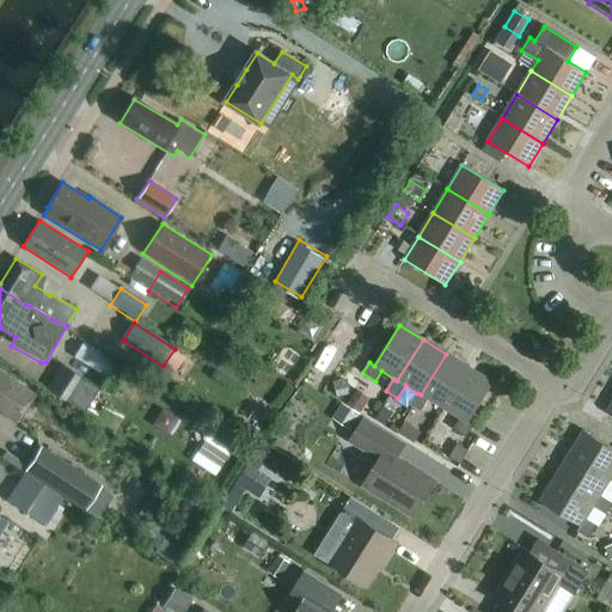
[(445,410),(470,368),(446,354),(421,395),(417,393),(409,405),(420,412),(428,399),(445,410)]
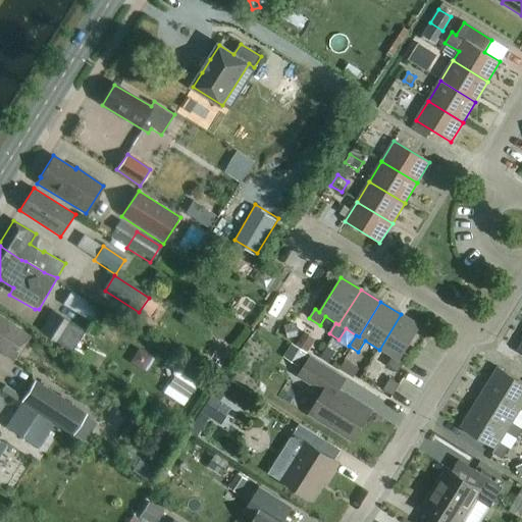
[(73,352),(85,333),(52,313),(40,333),(59,346),(60,344),(73,352)]
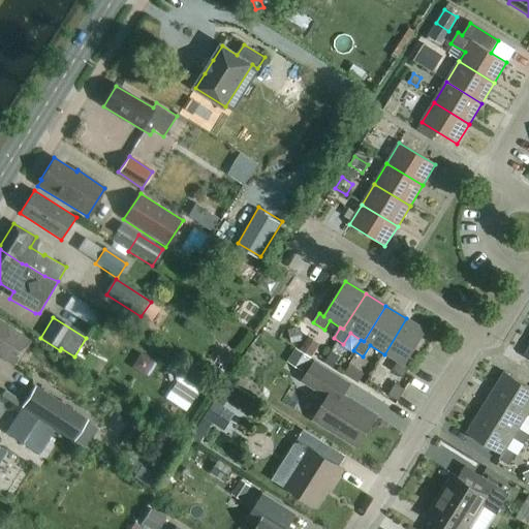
[(406,318),(384,354),(397,362),(392,371),(403,378),(409,369),(404,367),(427,332),(406,318)]
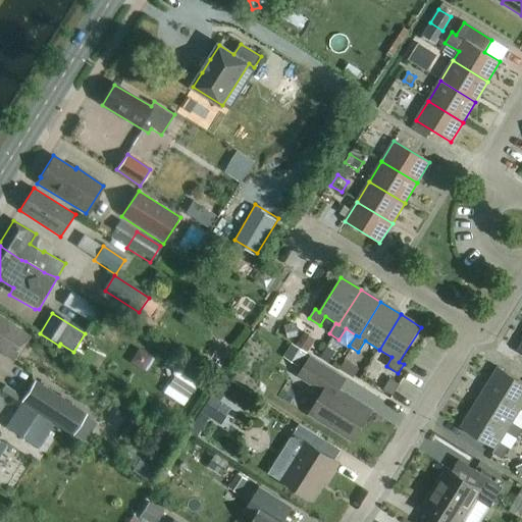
[(0,353),(16,364),(33,338),(13,325),(0,316),(0,353)]
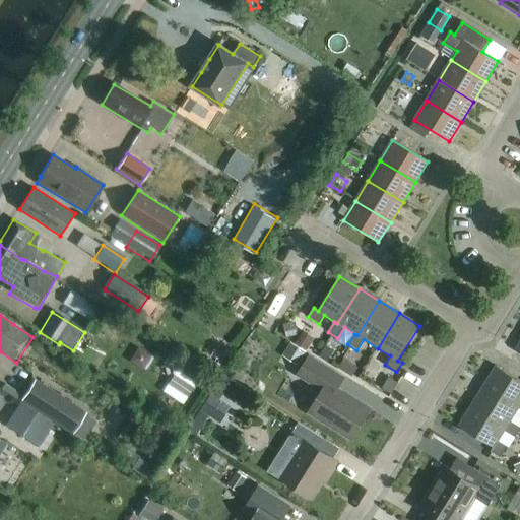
[(293,324),(283,326),(286,338),(296,336),(293,324)]
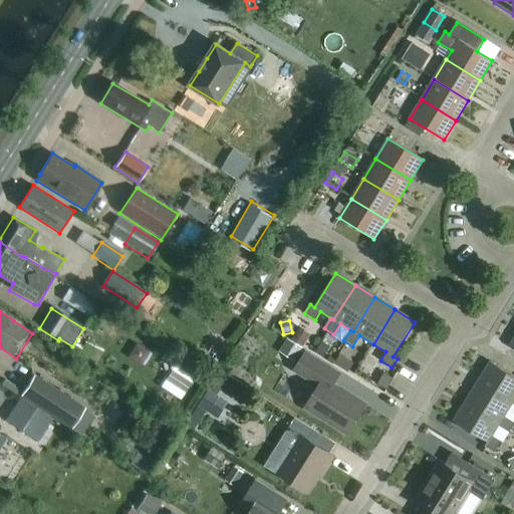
[(298,330),(292,340),(303,347),(309,338),(298,330)]
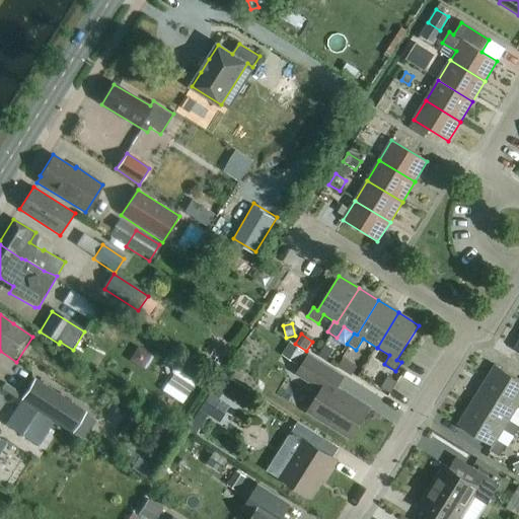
[(292,345),(285,355),(296,362),(303,352),(292,345)]
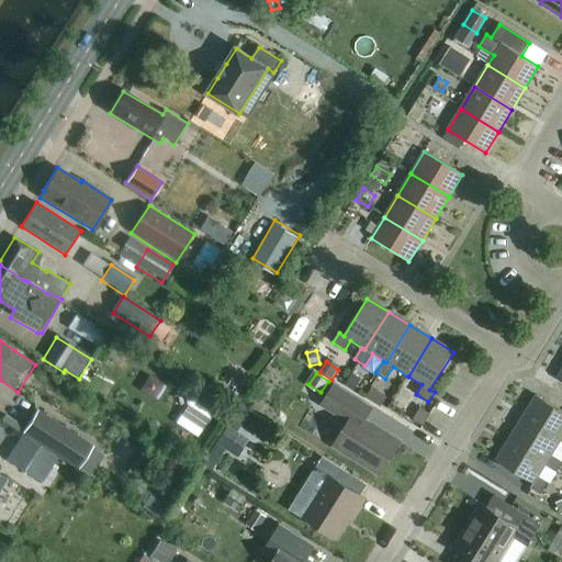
[(244,374),(238,385),(248,390),(254,379),(244,374)]
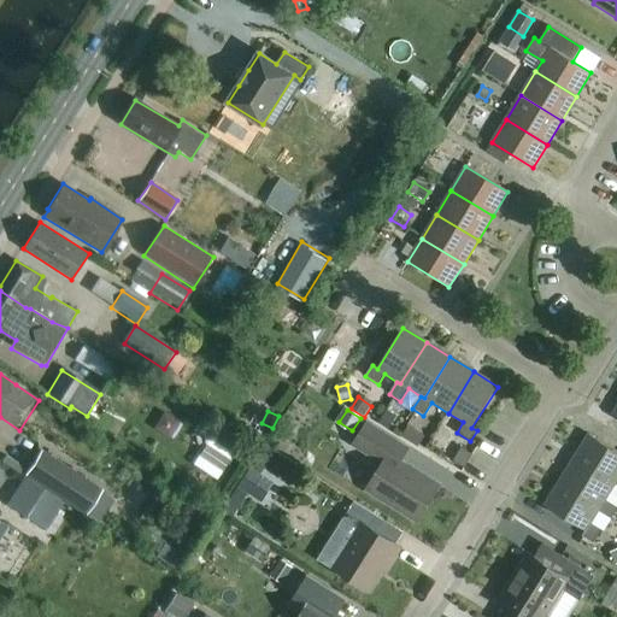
[(387,411),(378,423),(388,429),(397,417),(387,411)]
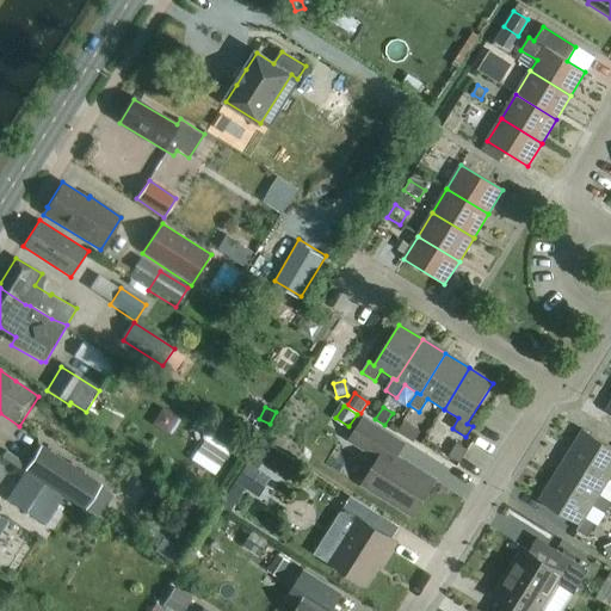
[(412,517),(434,482),(395,457),(402,445),(364,420),(351,440),(381,460),(363,486),(412,517)]
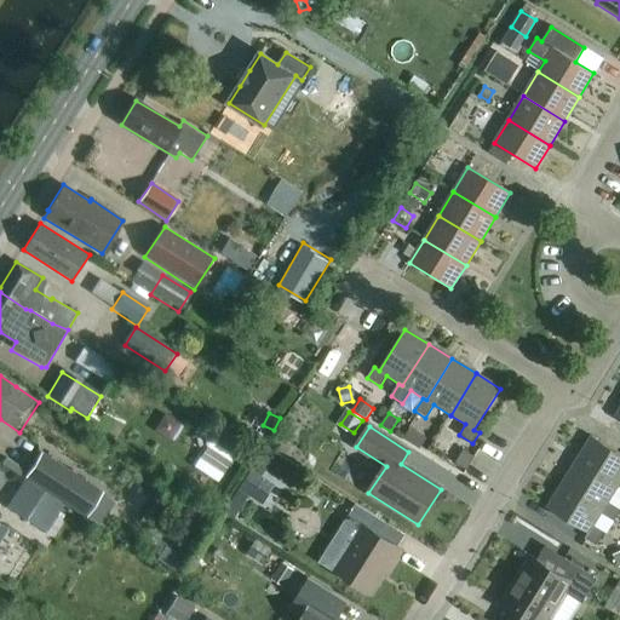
[(411,429),(403,440),(419,449),(426,438),(411,429)]
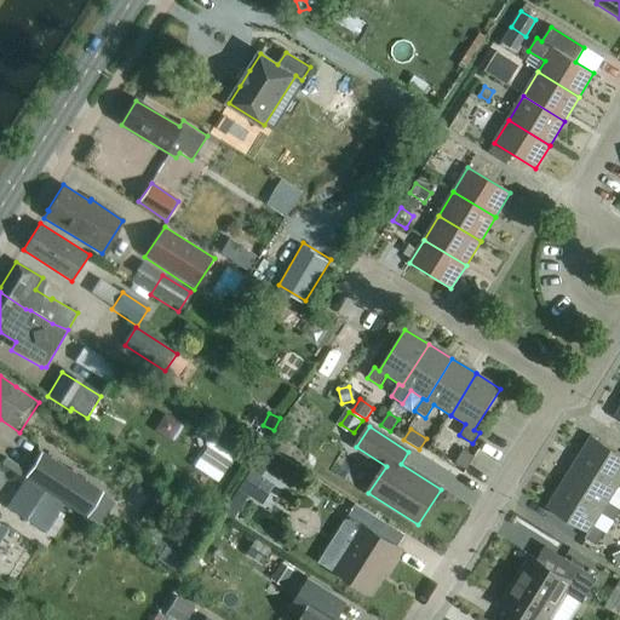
[(214,436),(207,448),(230,463),(237,452),(214,436)]
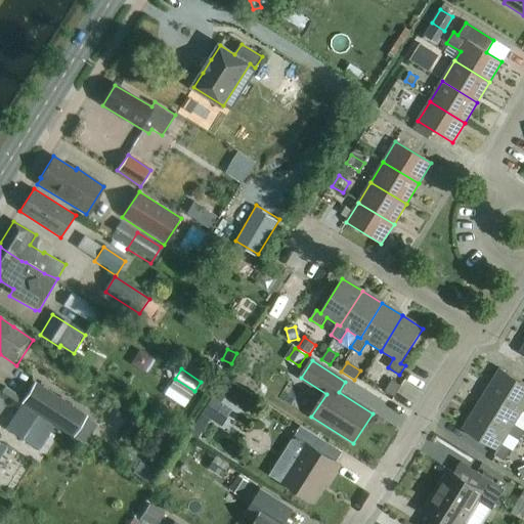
[(487,390),(522,411),(523,407),(523,384),(499,369),(487,390)]
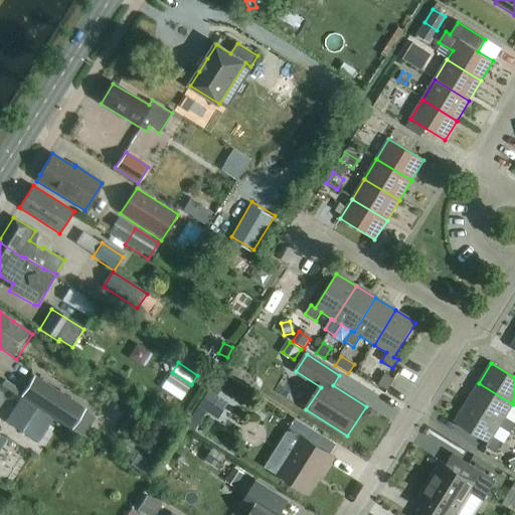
[(384,373),(377,384),(387,391),(394,380),(384,373)]
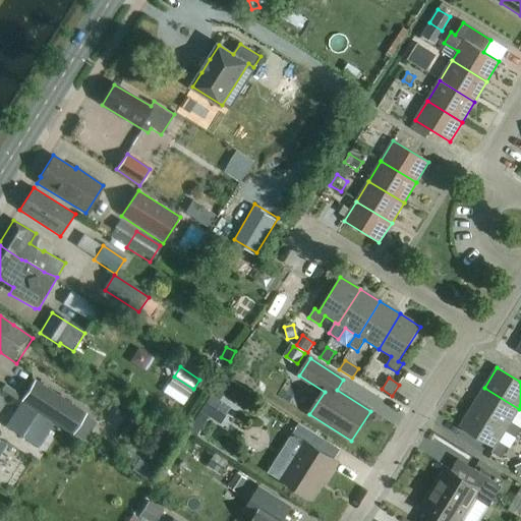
[(85,416),(85,415),(69,405),(35,383),(22,401),(74,433),(85,416)]
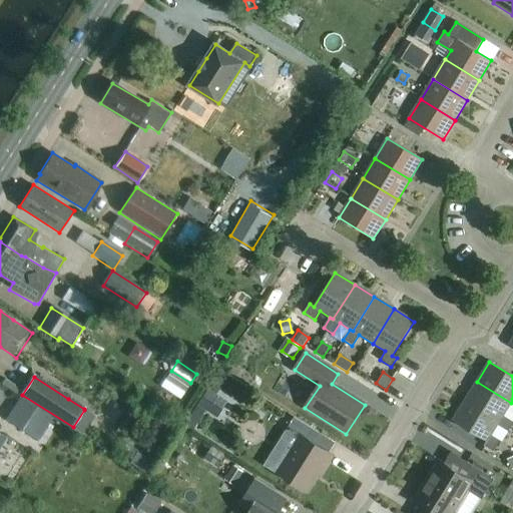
[(512,422),(503,416),(511,403),(477,382),(465,401),(499,422),(497,426),(508,432),(512,423),(512,422)]
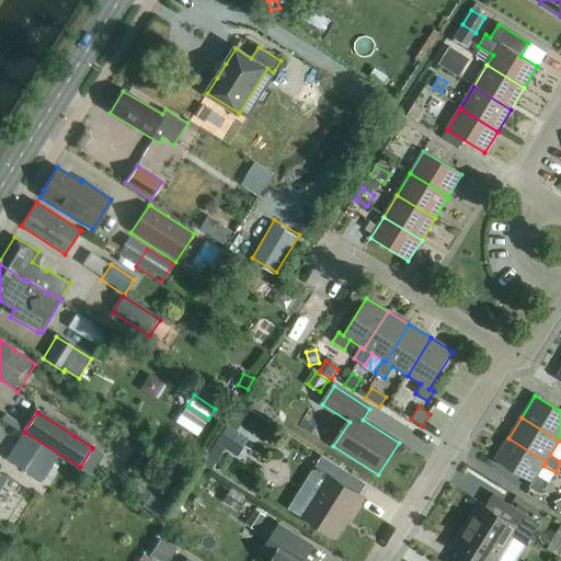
[(248,443),(225,428),(215,444),(237,459),(248,443)]
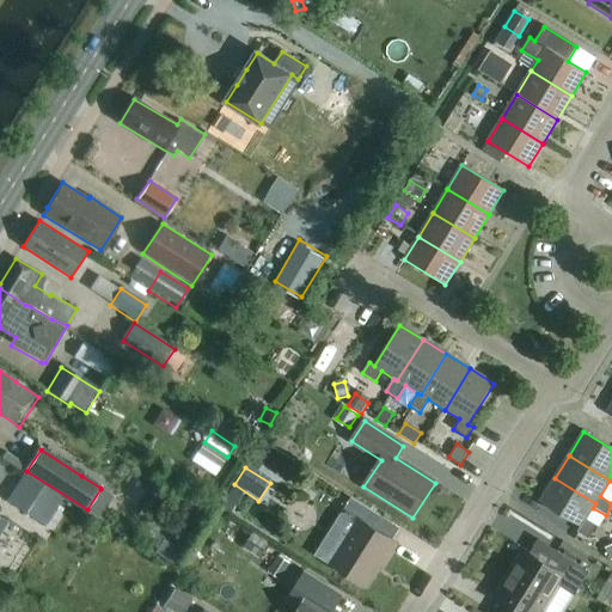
[(55,532),(63,518),(54,512),(62,499),(25,473),(7,501),(55,532)]
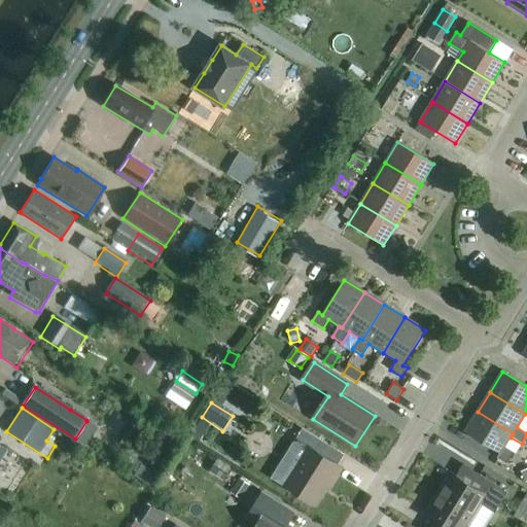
[(504,448),(511,437),(513,433),(478,412),(464,432),(499,454),(497,458),(506,464),(514,453),(504,448)]
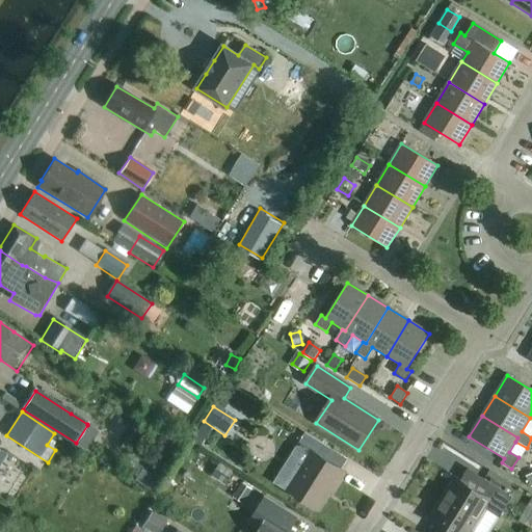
[(180,433),(190,441),(202,425),(191,418),(180,433)]
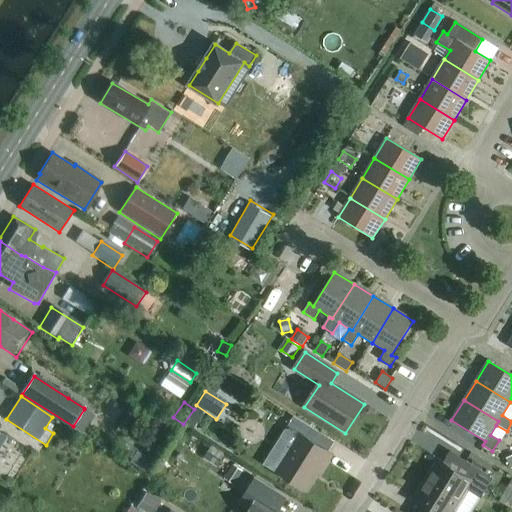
[(286,432),(265,465),(277,472),(305,490),(319,468),(322,470),(331,455),(314,444),(320,434),(293,417),(284,431),(286,432)]
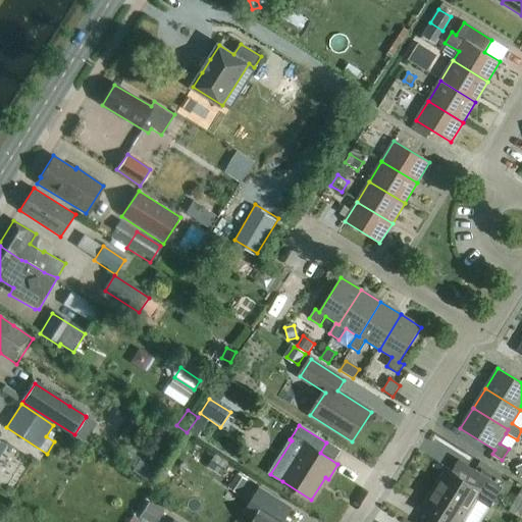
[(142,460),(135,471),(146,478),(153,467),(142,460)]
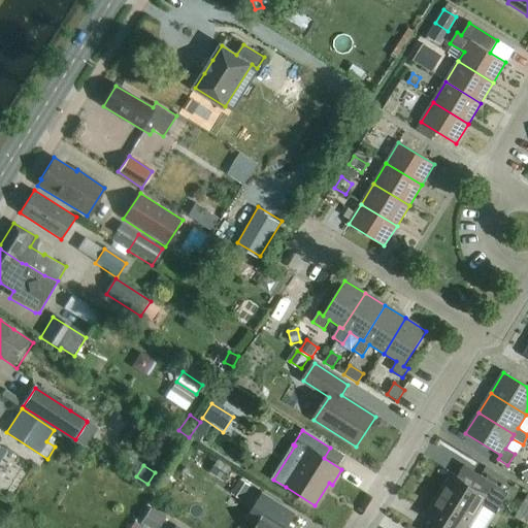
[(507,494),(480,476),(473,487),(452,474),(439,495),(474,517),(482,505),(495,514),(507,494)]
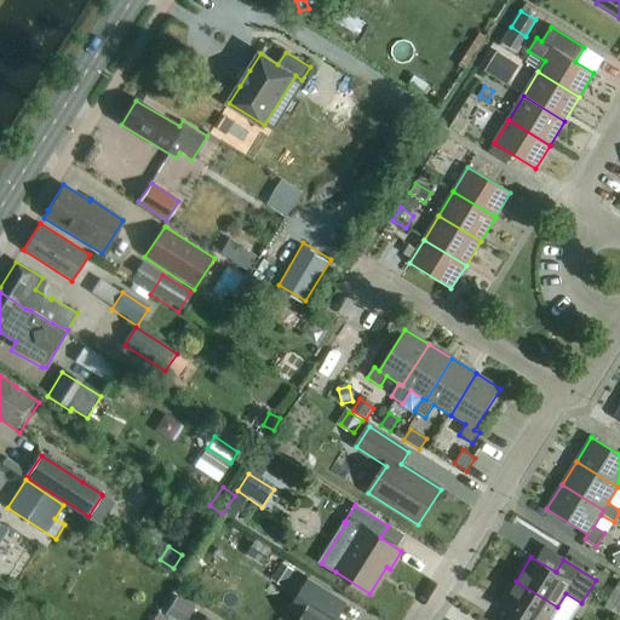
[(281,564),(271,580),(283,587),(293,572),(281,564)]
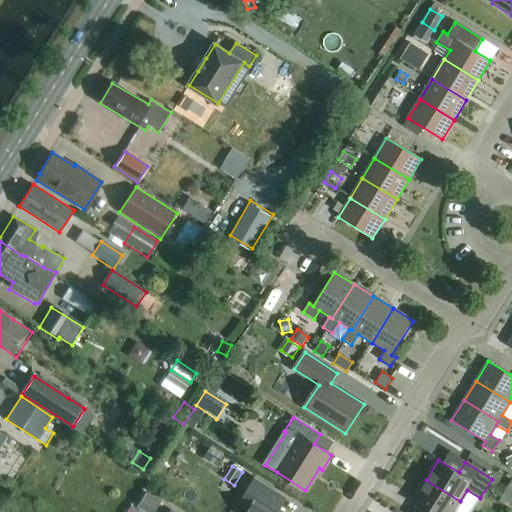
[(454,511),(460,501),(426,480),(413,500),(419,504),(413,511),(454,511)]
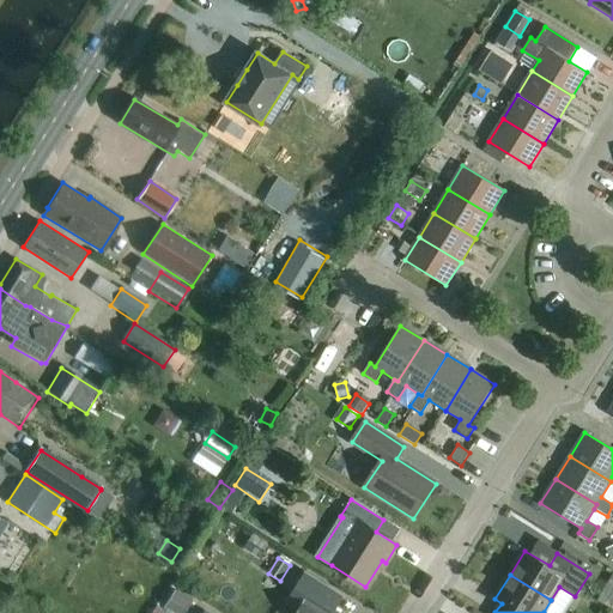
[(308,576),(292,601),(304,608),(301,612),(337,612),(346,600),(308,576)]
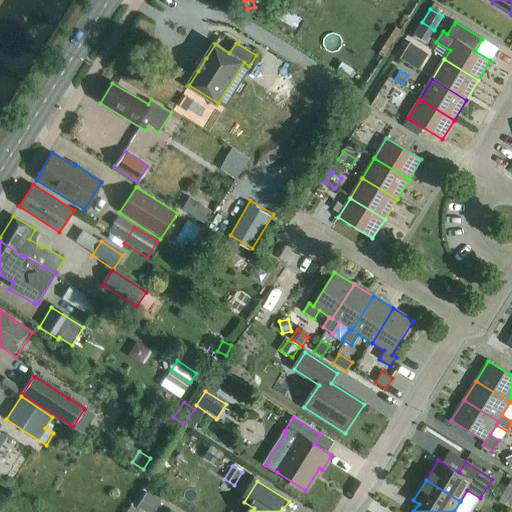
[(145,493),(136,507),(144,511),(152,511),(159,502),(145,493)]
